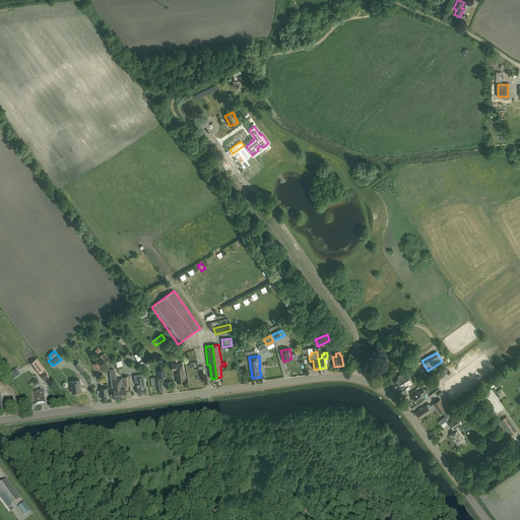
[(100,375),(105,371),(96,362),(92,365),(100,375)]
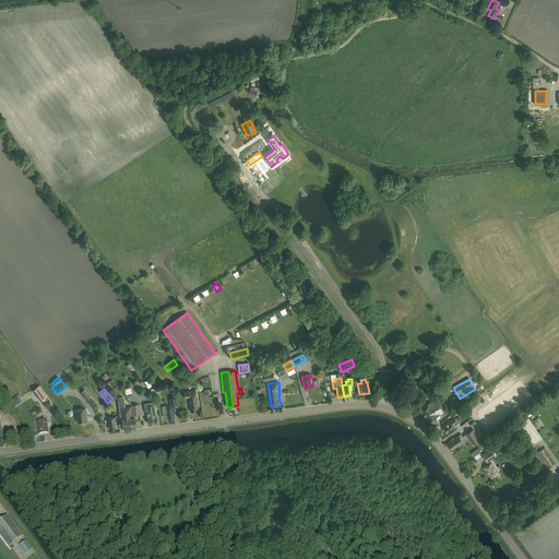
[(195,390),(185,392),(186,399),(190,397),(191,404),(189,404),(190,412),(199,411),(198,403),(195,390)]
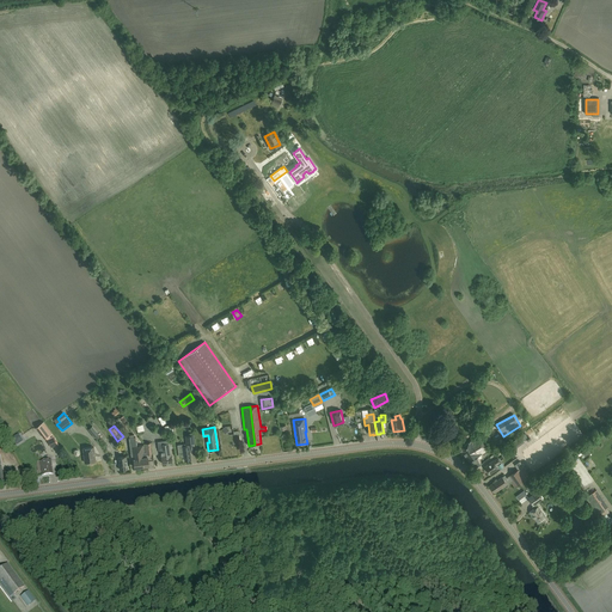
[(461,447),(465,454),(470,461),(472,459),(476,466),(482,463),(479,459),(483,458),(481,454),(488,451),(484,442),(479,435),(461,447)]
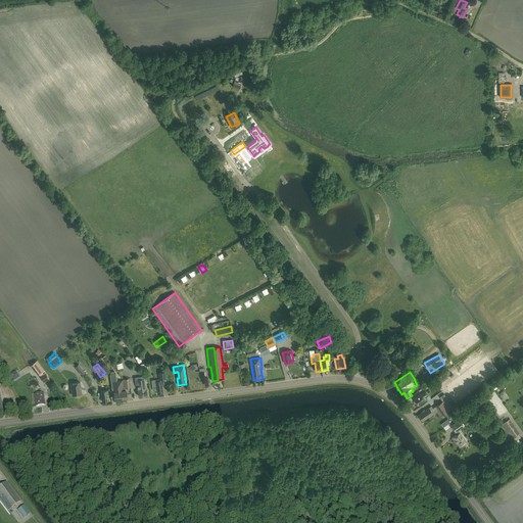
[(49,380),(46,373),(41,376),(43,382),(49,380)]
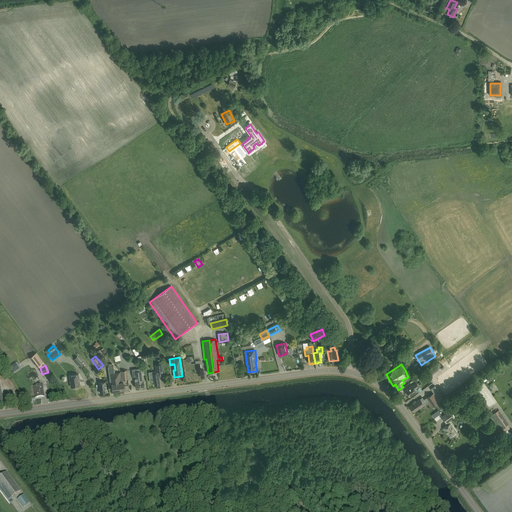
[(14,372),(10,366),(5,370),(9,375),(14,372)]
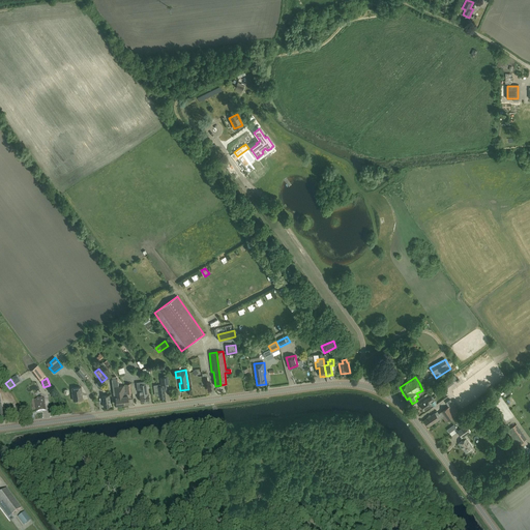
[(116,405),(122,404),(120,386),(118,386),(117,379),(112,379),(114,398),(115,398),(116,405)]
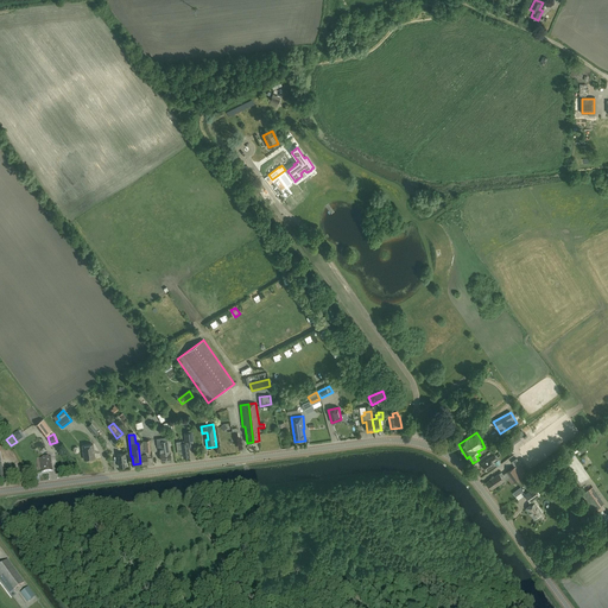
[(177,451),(183,451),(183,457),(190,456),(188,443),(184,443),(184,441),(176,442),(177,451)]
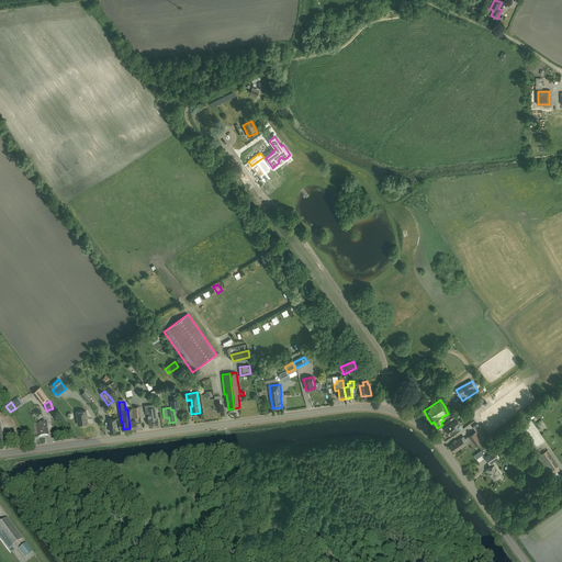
[(135,419),(135,415),(133,415),(132,408),(127,409),(130,428),(136,428),(135,419)]
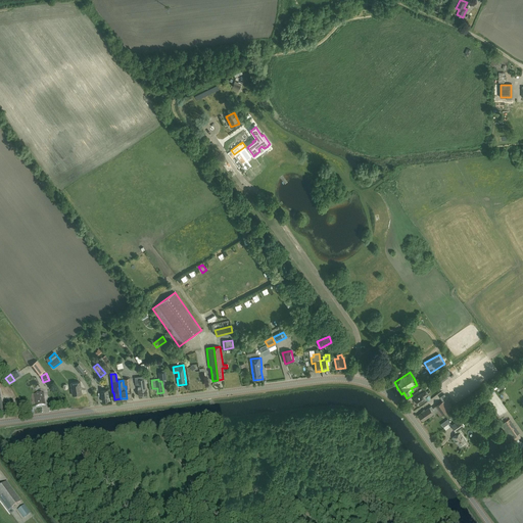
[(427,385),(430,389),(436,384),(433,380),(427,385)]
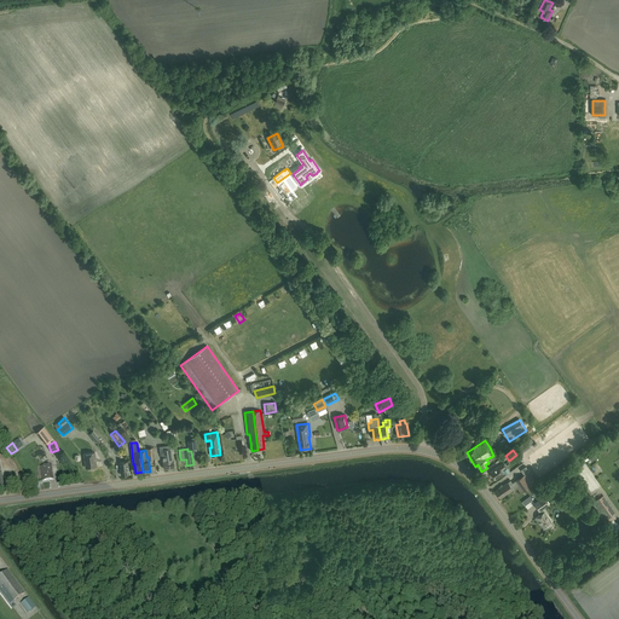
[(594,451),(585,458),(589,462),(597,456),(594,451)]
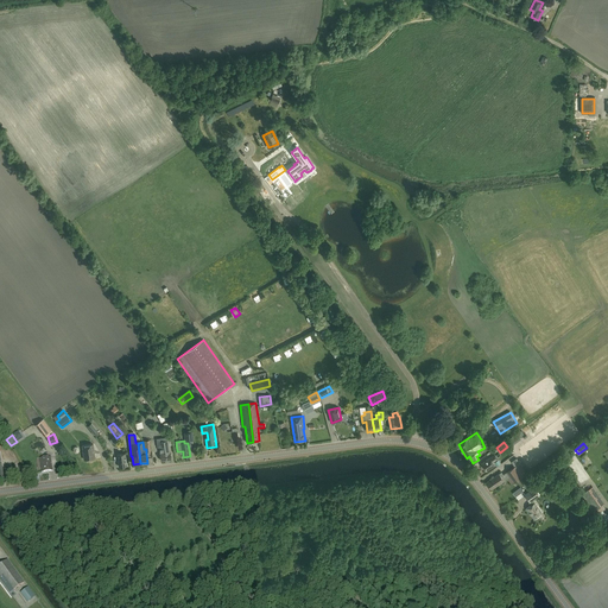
[(93,444),(82,445),(84,460),(95,458),(93,444)]
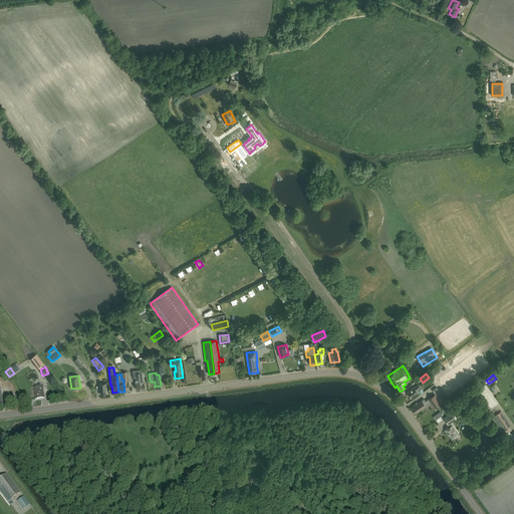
[(100,395),(107,394),(105,382),(99,383),(100,395)]
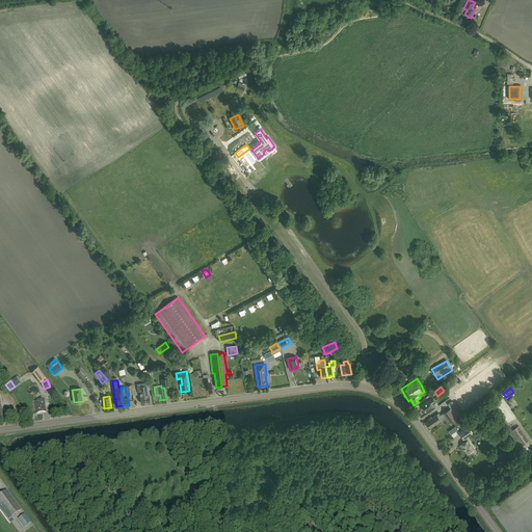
[(431,404),(435,401),(433,398),(429,400),(422,405),(426,411),(433,406),(431,404)]
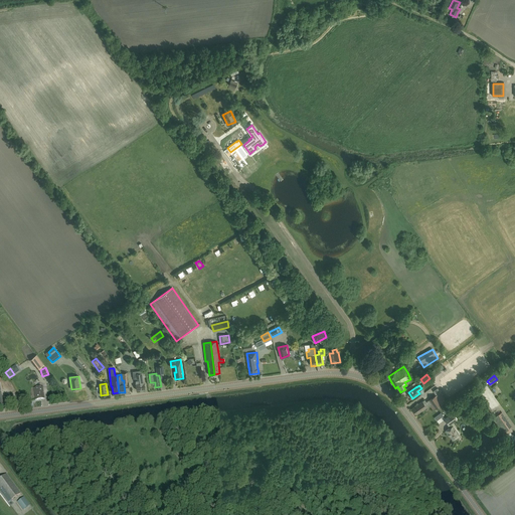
[(44,399),(42,387),(34,388),(35,400),(44,399)]
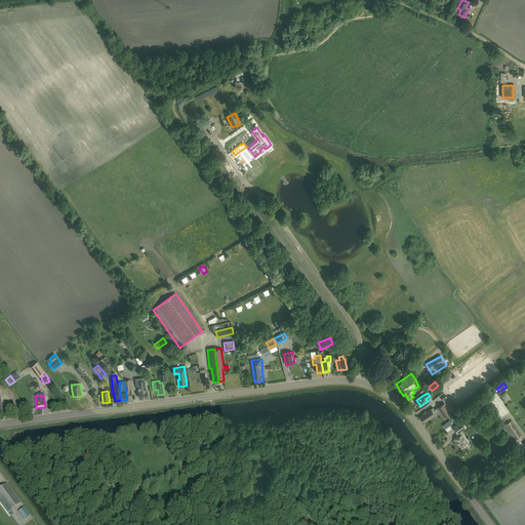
[(446,396),(442,399),(445,403),(439,407),(444,416),(455,409),(446,396)]
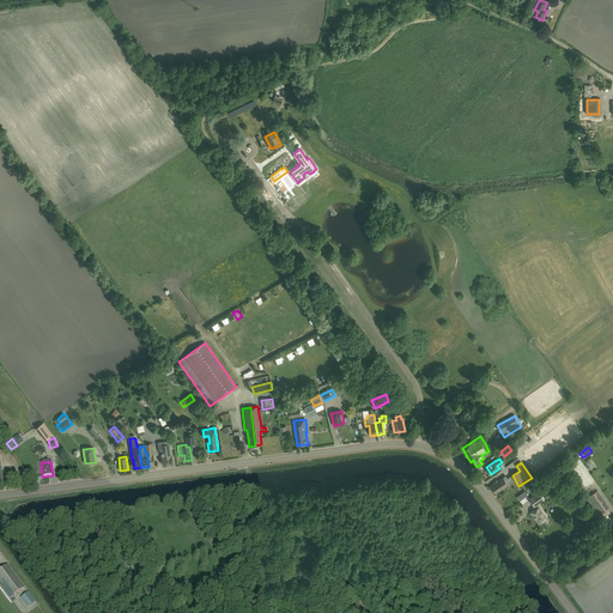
[(496,493),(510,484),(507,479),(508,479),(505,475),(491,486),(496,493)]
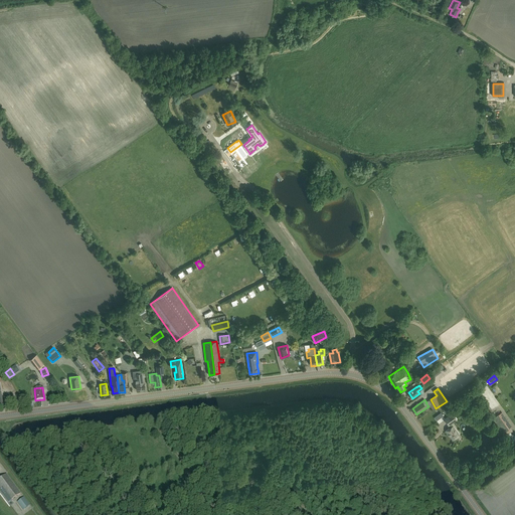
[(449,424),(458,418),(453,413),(445,419),(449,424)]
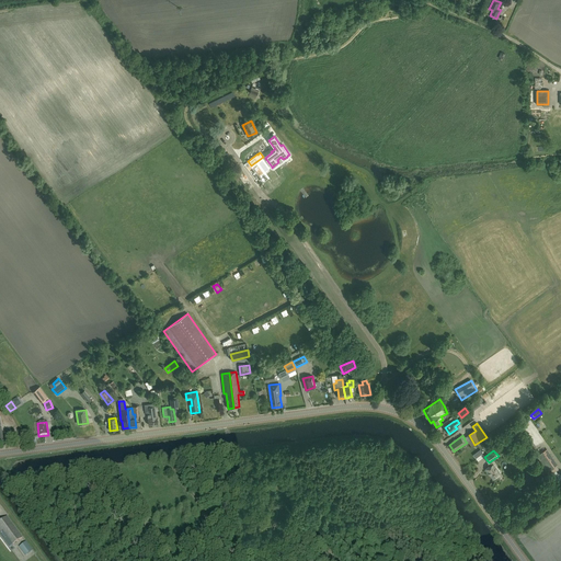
[(552,459),(546,450),(537,456),(544,465),(545,465),(550,471),(557,466),(552,459)]
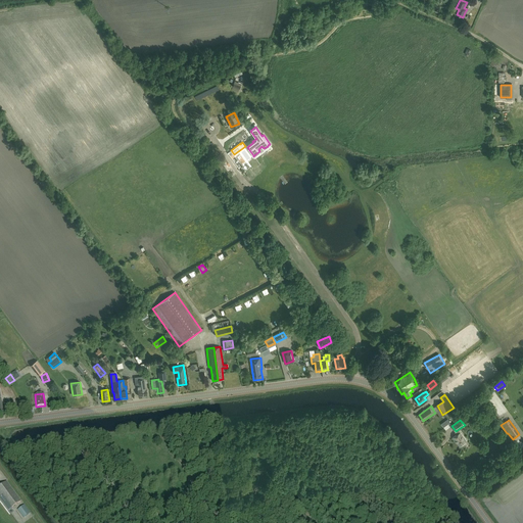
[(460,446),(467,441),(461,432),(453,438),(455,441),(456,441),(460,446)]
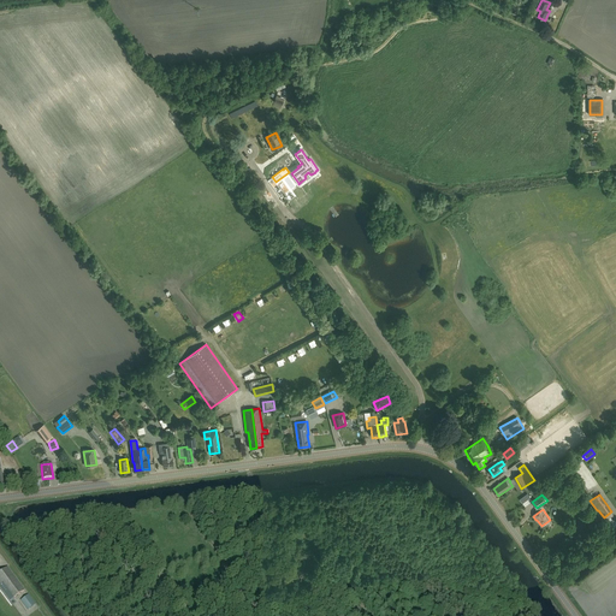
[(7,567),(0,573),(0,582),(1,585),(3,584),(15,598),(25,591),(7,567)]
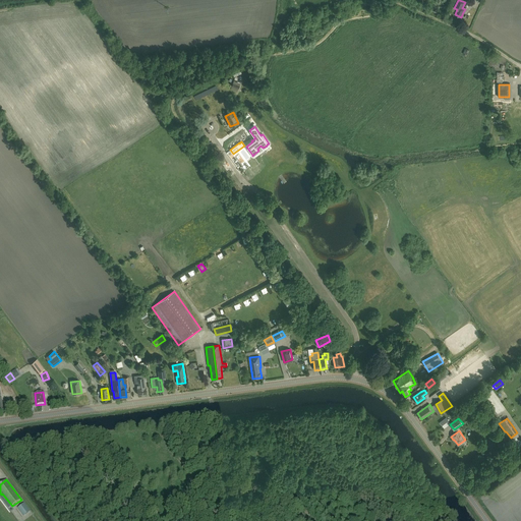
[(23,516),(30,512),(23,503),(17,508),(23,516)]
